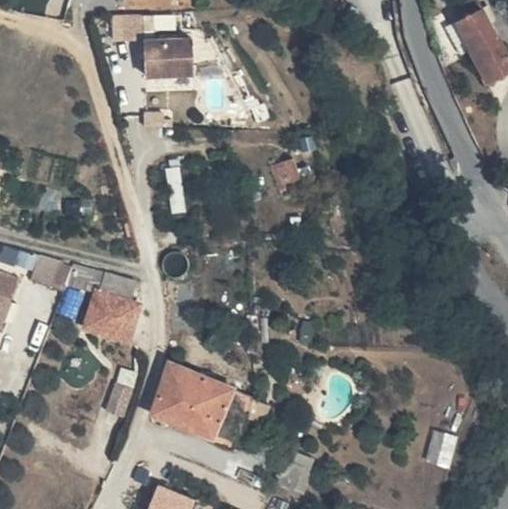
[(474,38),(452,2),(443,8),(450,19),(440,25),(457,52),(454,55),(472,85),(498,69),(479,36),(474,38)]
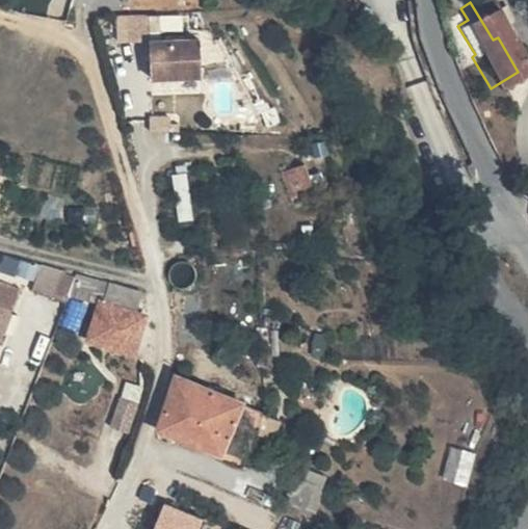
[(468,20),(460,8),(450,15),(457,26),(468,20)]
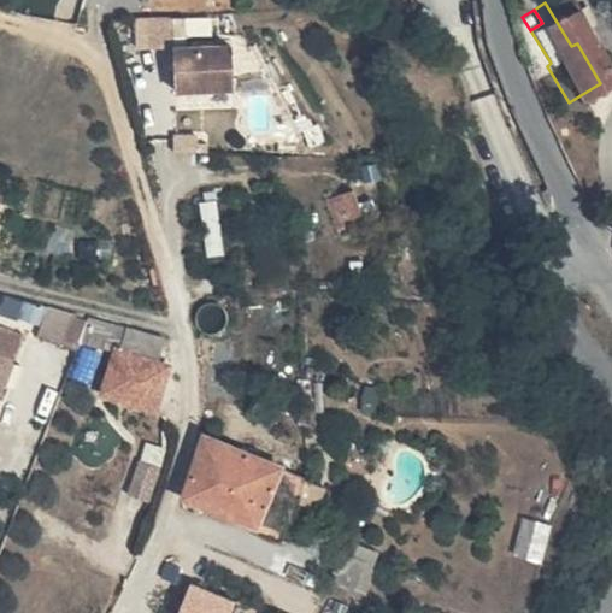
[(135,22),(136,48),(170,47),(169,21),(135,22)]
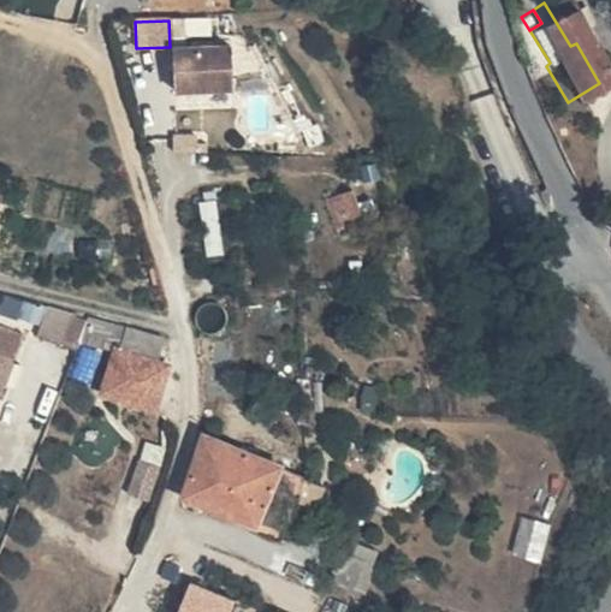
[(230,46),(172,48),(175,91),(231,88),(230,46)]
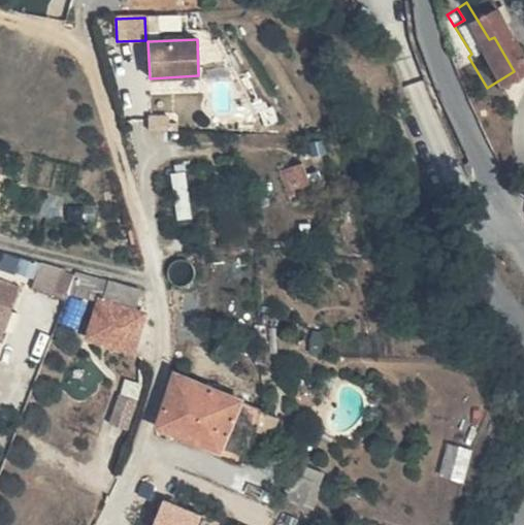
[(167,116),(149,116),(149,130),(167,130),(167,116)]
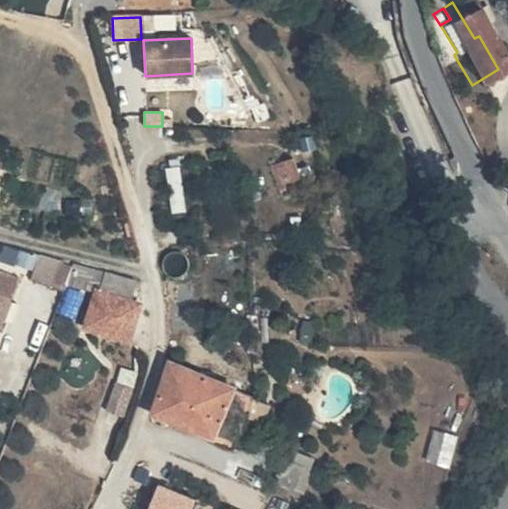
[(311,136),(299,139),(302,151),(314,148),(311,136)]
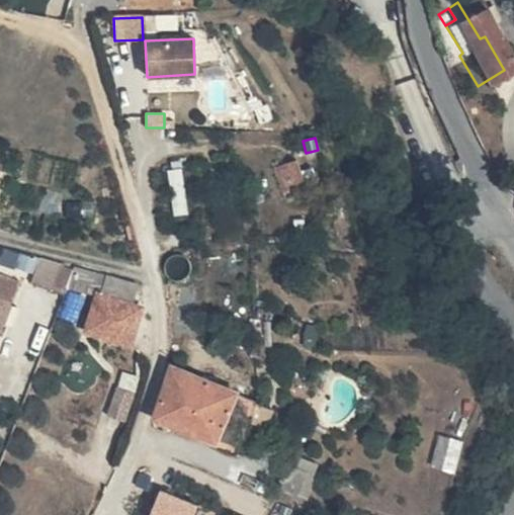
[(39,260),(33,284),(63,290),(68,266),(39,260)]
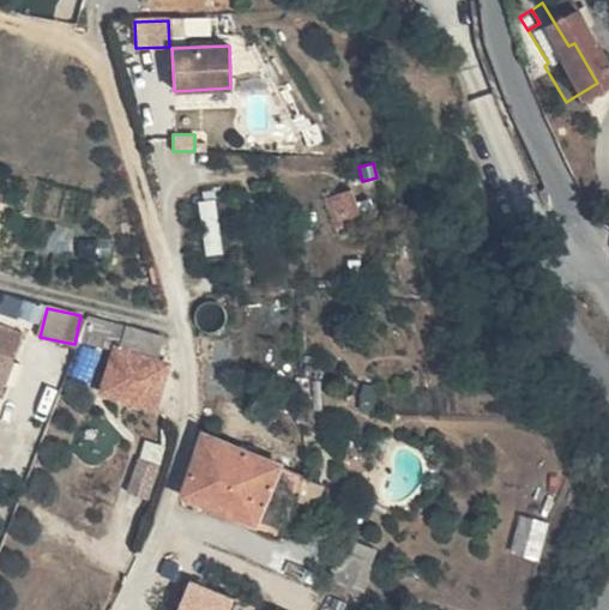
[(82,342),(108,349),(115,325),(88,319),(86,324),(82,342)]
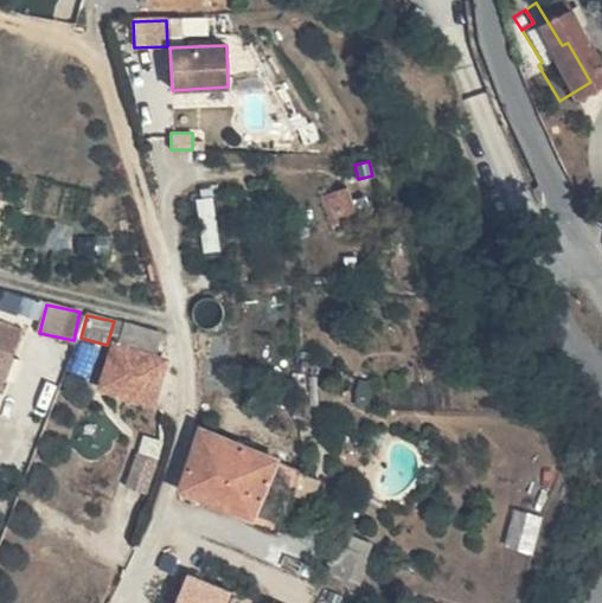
[(114,321),(107,345),(114,347),(102,389),(152,405),(166,364),(149,358),(155,337),(114,321)]
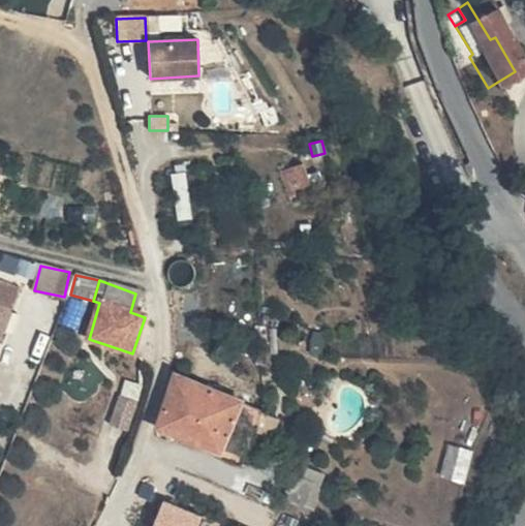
[(0,342),(11,311),(20,288),(0,281),(0,342)]
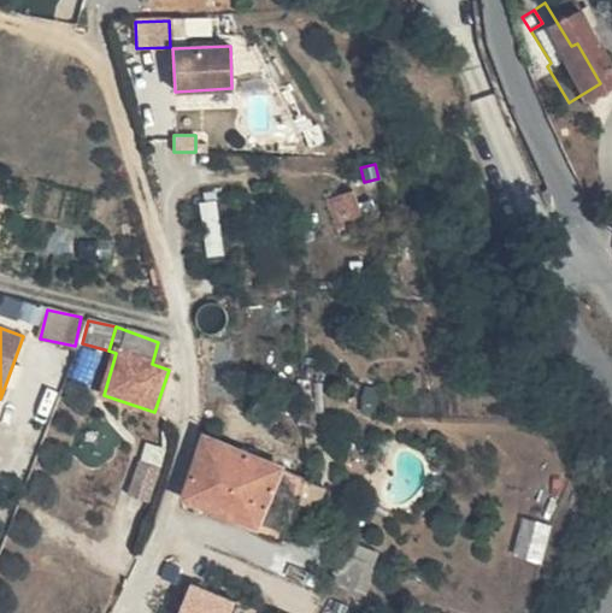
[(283,466),(206,436),(181,501),(258,530),(283,466)]
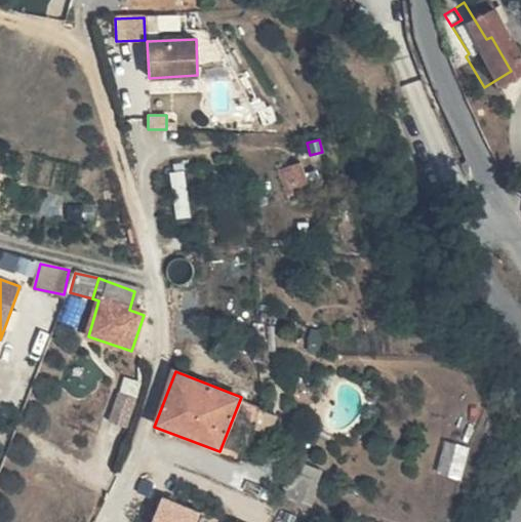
[(136,398),(119,392),(109,422),(126,428),(136,398)]
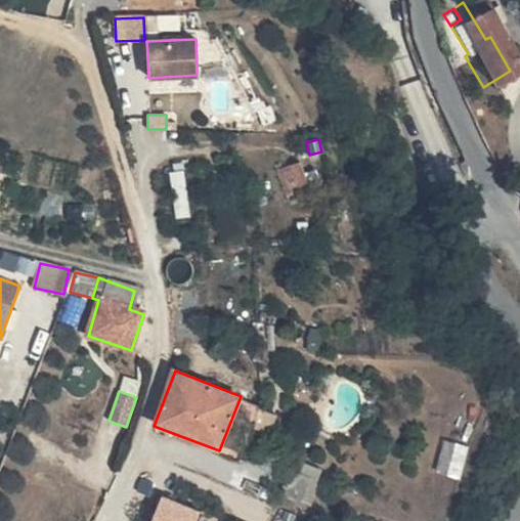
[(444,440),(436,472),(459,478),(468,446),(444,440)]
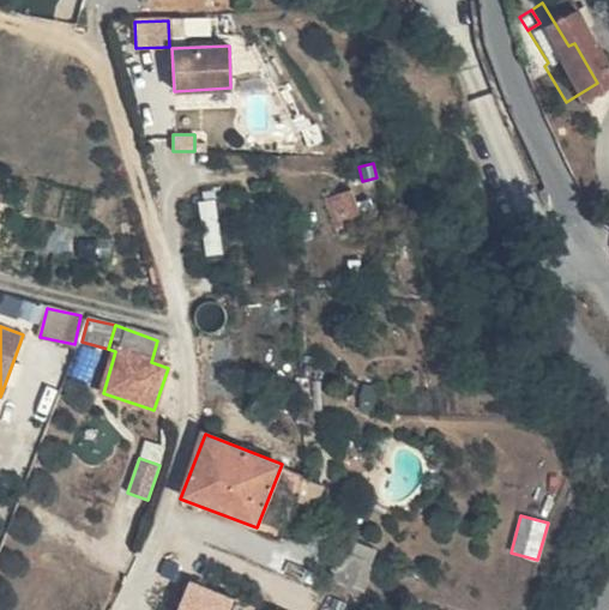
[(191,580),(178,609),(228,609),(234,598),(191,580)]
